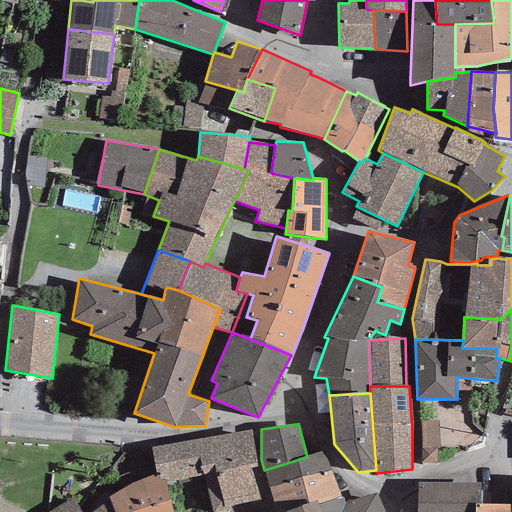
[(204,476),(212,511),(216,511),(225,510),(225,507),(266,498),(251,430),(196,440),(204,476)]
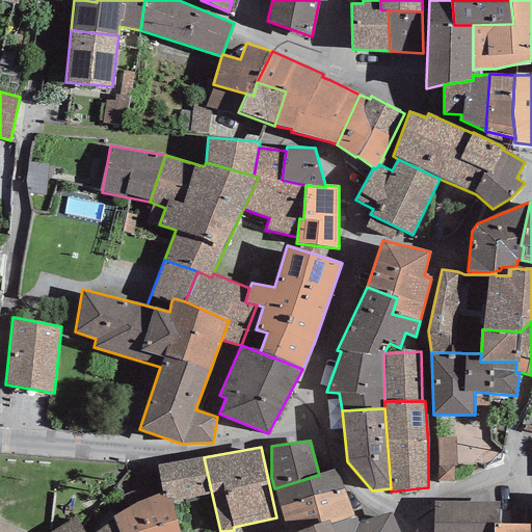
[(173,501),(212,495),(204,457),(157,464),(161,494),(173,501)]
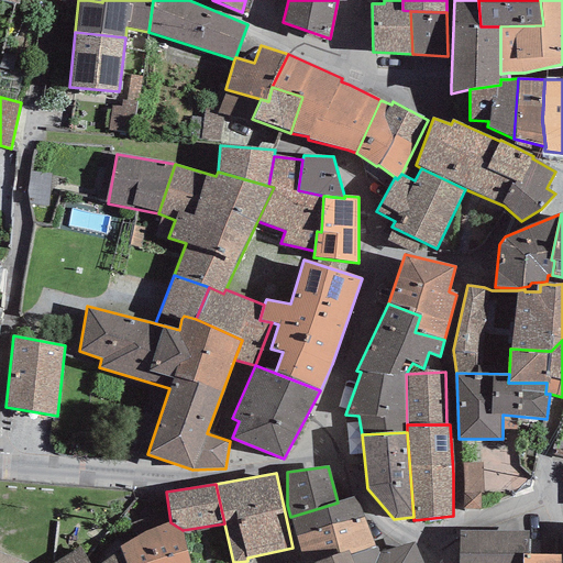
[(302,562),(316,562),(349,552),(351,555),(375,547),(356,497),(338,503),(290,517),(302,562)]
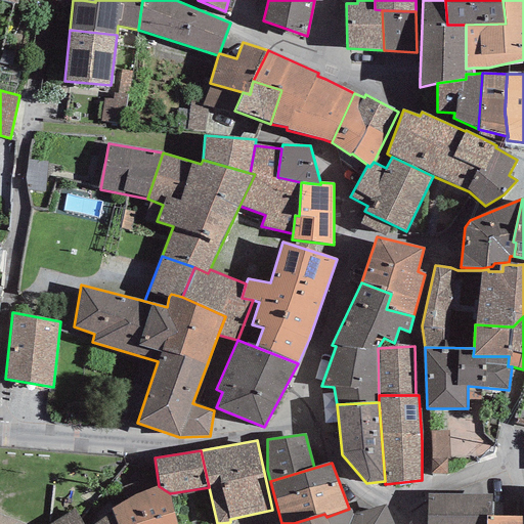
[(118,523),(177,523),(170,493),(159,486),(133,495),(112,509),(113,512),(118,523)]
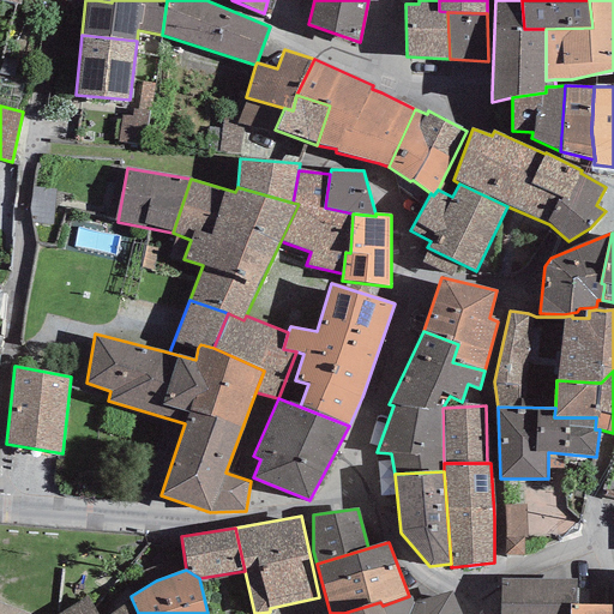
[(499,613),(569,613),(570,606),(578,606),(577,581),(501,579),(499,613)]
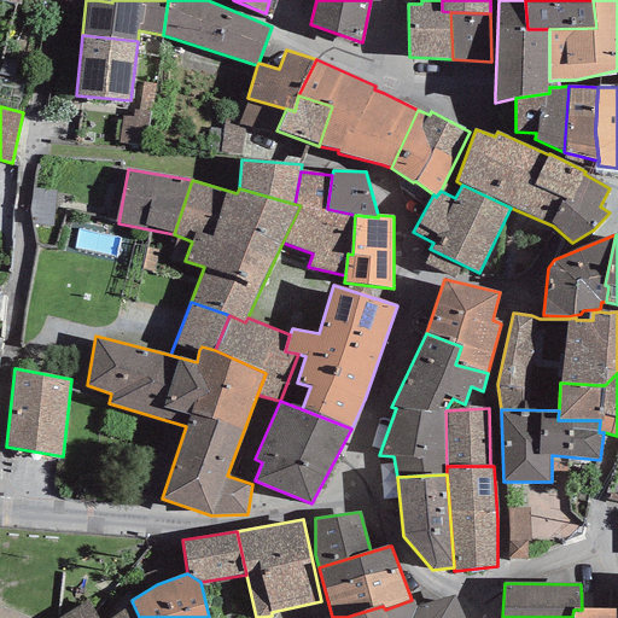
[(464,617),(454,595),(417,608),(412,600),(385,610),(388,617),(464,617)]
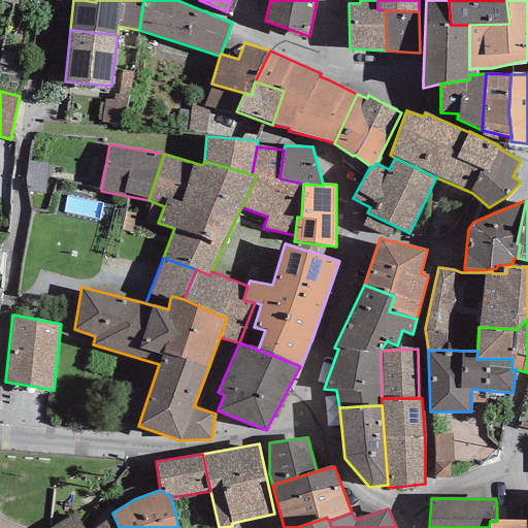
[(50,527),(119,527),(113,516),(95,527),(84,527),(75,512),(50,527)]
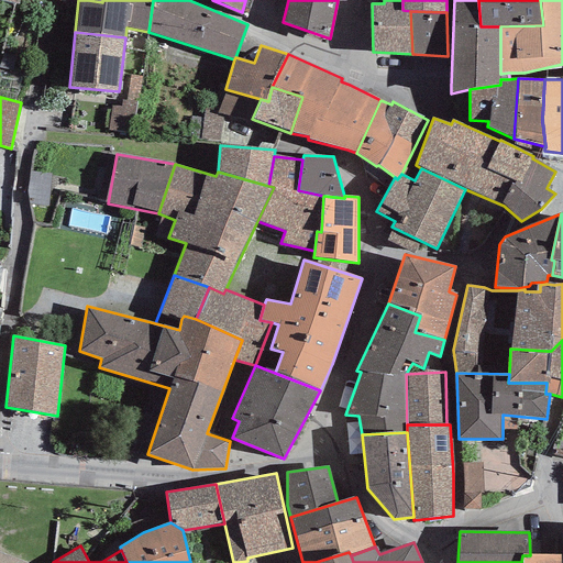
[(353,562),(351,555),(349,552),(316,562),(353,562)]
